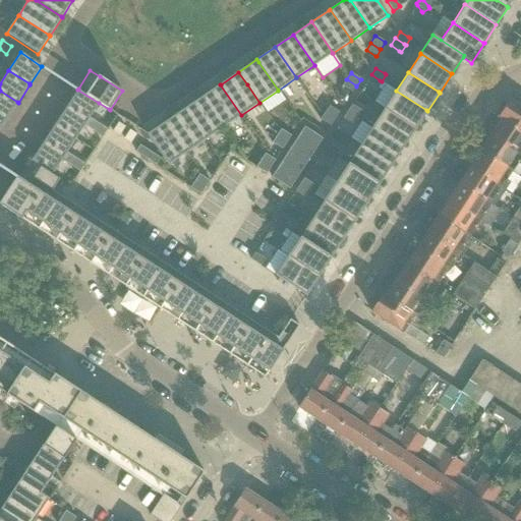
[(371,74),(367,81),(375,88),(378,89),(382,81),(380,80),(371,74)]
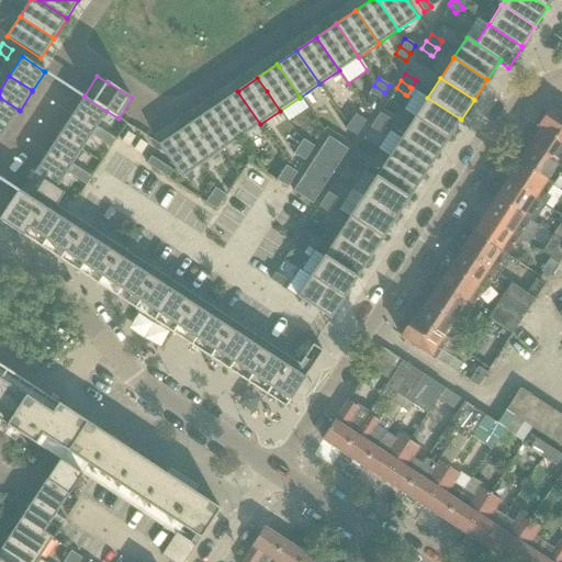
[(373,86),(369,93),(379,100),(380,100),(384,93),(384,92),(374,86),(373,86)]
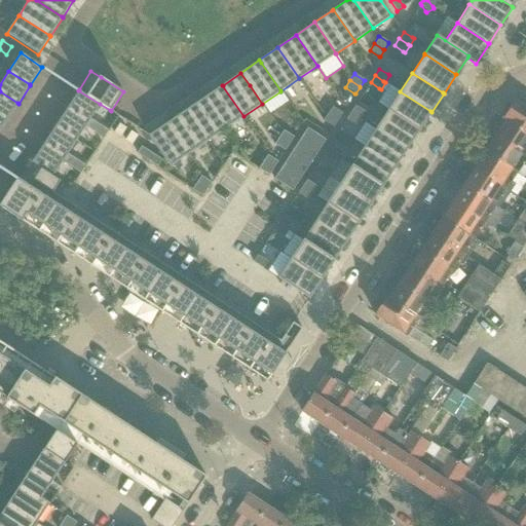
[(204,98),(203,98),(225,128),(225,129),(243,116),(222,85),(204,98)]
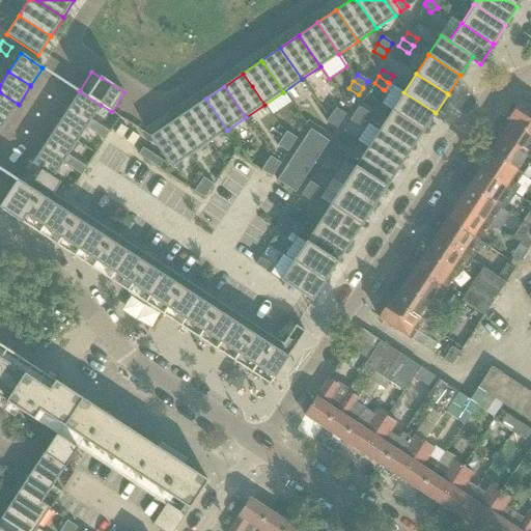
[(79,91),(67,110),(88,123),(91,120),(101,106),(101,105),(79,91)]
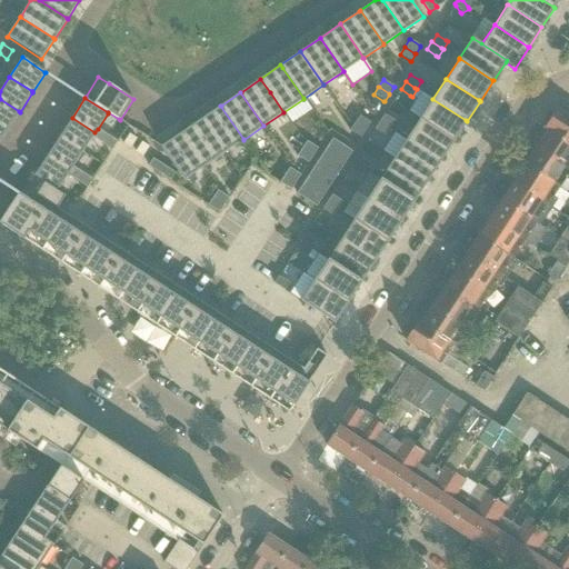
[(0,127),(6,131),(7,131),(20,112),(19,111),(0,99),(0,127)]
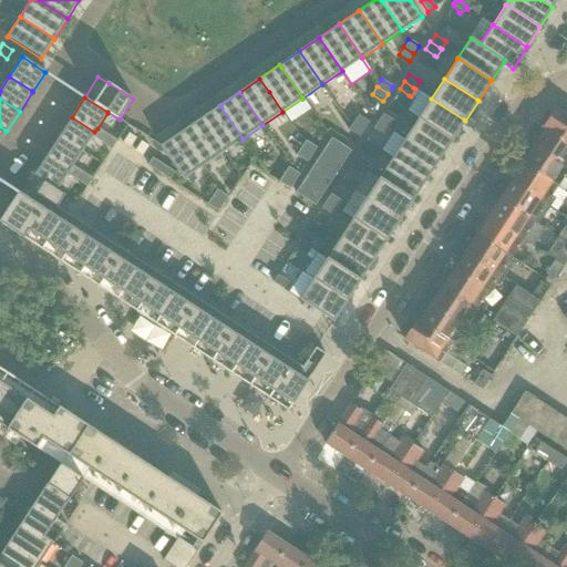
[(431,99),(418,119),(451,141),(452,141),(465,121),(464,120),(431,99)]
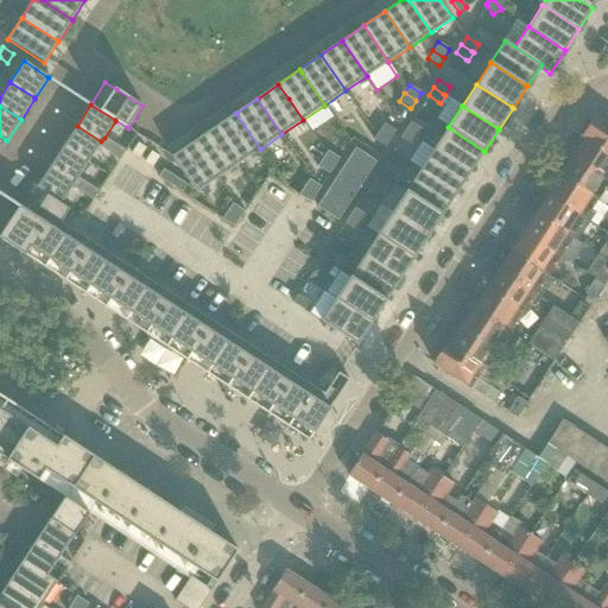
[(215,127),(214,128),(239,163),(239,164),(260,150),(260,149),(235,113),(229,118),(215,127)]
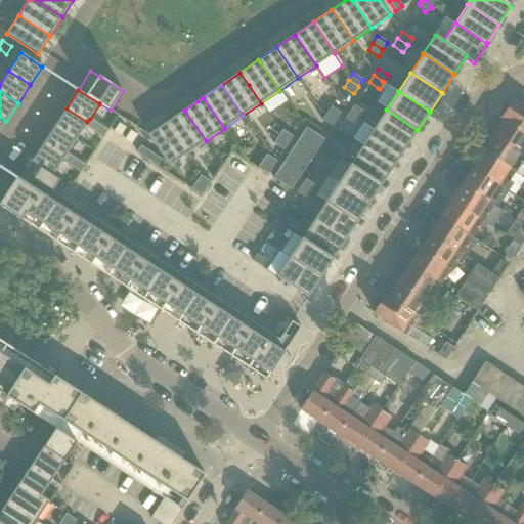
[(503,117),(501,118),(523,132),(523,108),(513,101),(509,106),(506,104),(498,115),(503,117)]
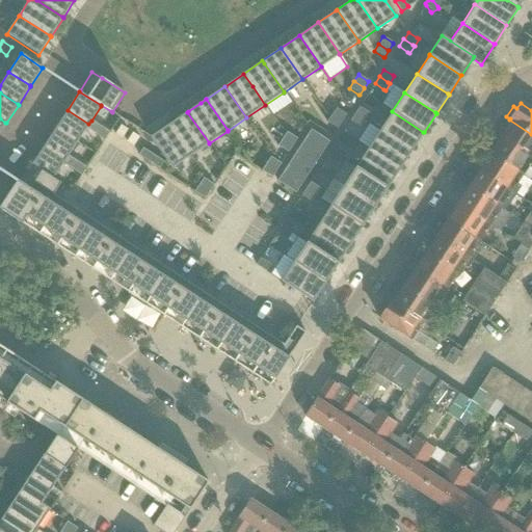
[(354,114),(364,120),(365,121),(370,114),(368,112),(358,107),(354,114)]
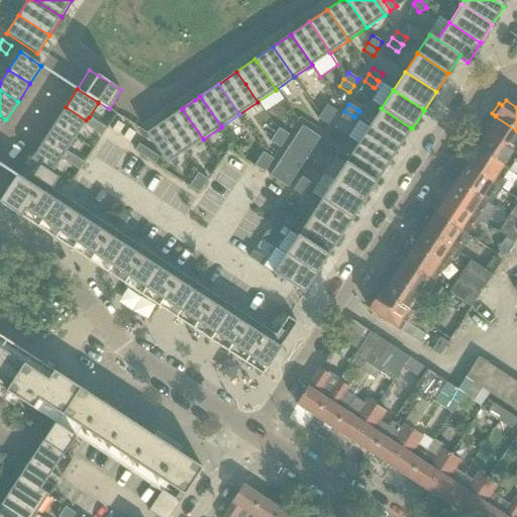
[(326,105),(322,112),(331,118),(332,118),(336,112),(336,111),(327,105),(326,105)]
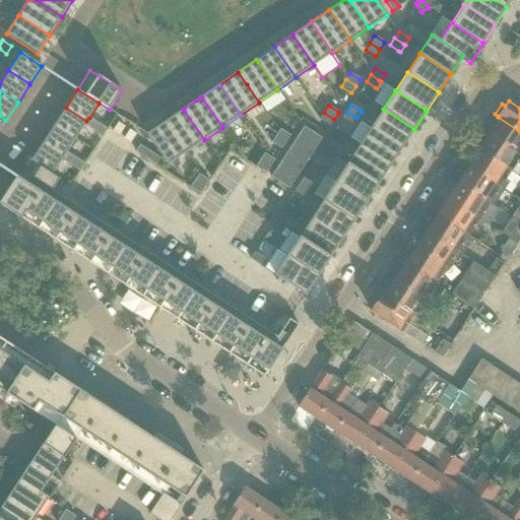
[(66,108),(54,125),(75,138),(75,139),(84,126),(84,125),(87,121),(86,121),(66,108)]
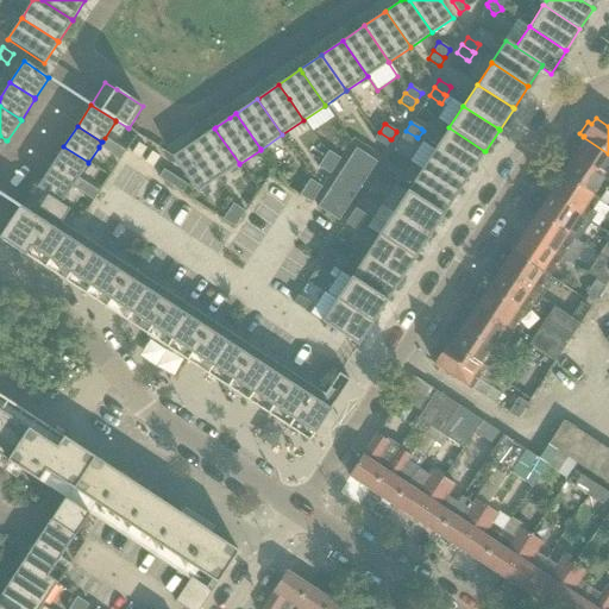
[(449,127),(434,149),(471,173),(485,151),(484,151),(449,127)]
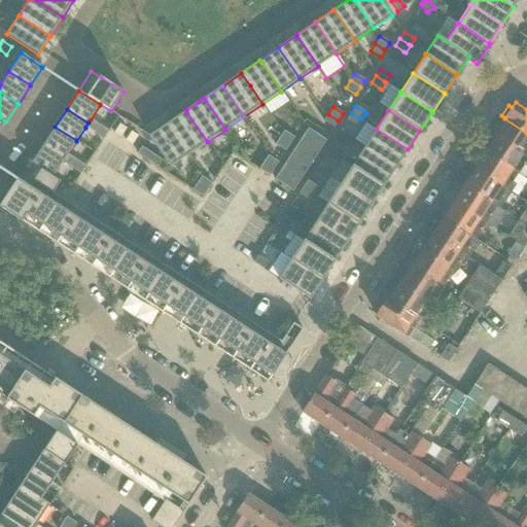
[(168,123),(167,124),(188,154),(207,142),(207,141),(185,111),(168,123)]
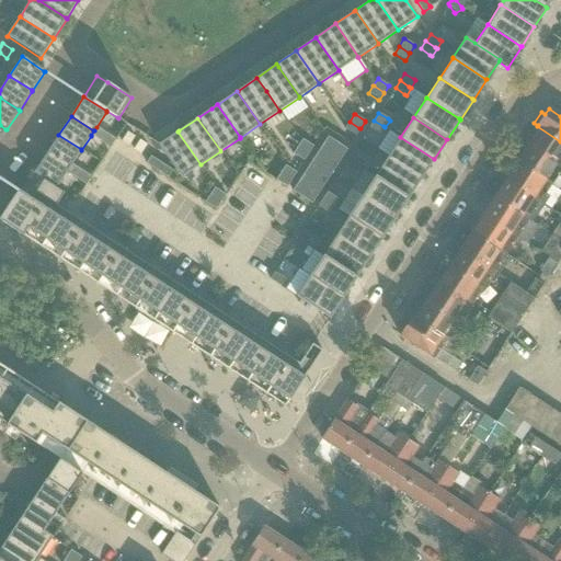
[(374,121),(369,127),(378,134),(380,135),(385,127),(384,126),(374,121)]
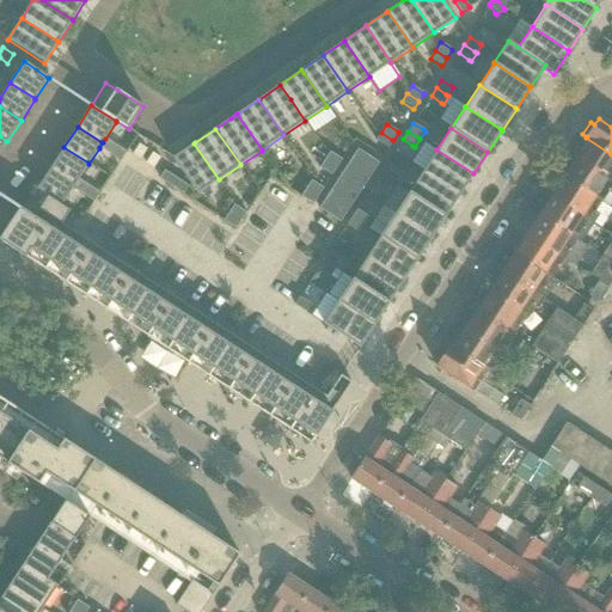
[(381,133),(375,141),(377,141),(387,148),(389,148),(393,140),(392,140),(381,133)]
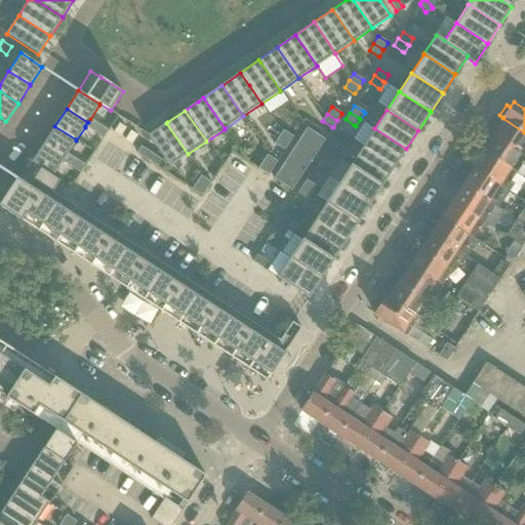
[(506,121),(495,136),(524,156),(524,132),(502,118),(502,119),(506,121)]
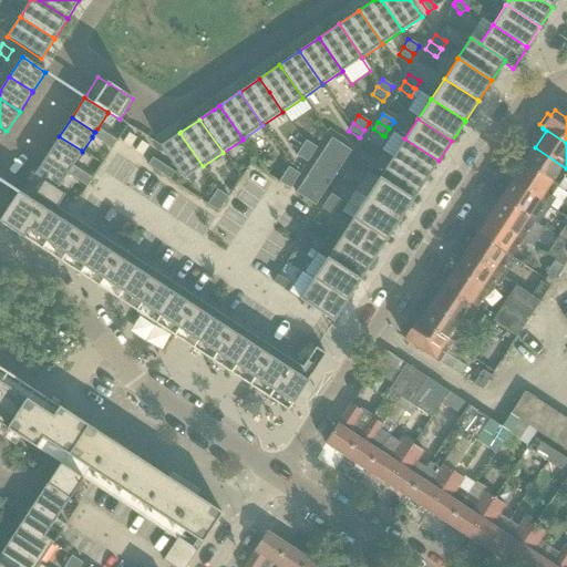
[(92,136),(92,137),(102,143),(106,135),(98,129),(95,132),(92,136)]
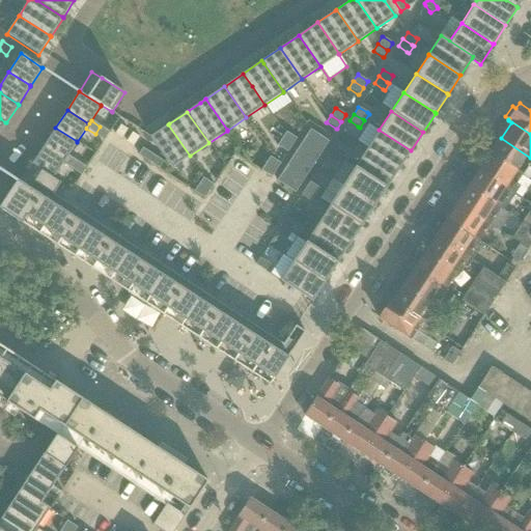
[(168,124),(149,137),(171,168),(171,169),(190,156),(168,124)]
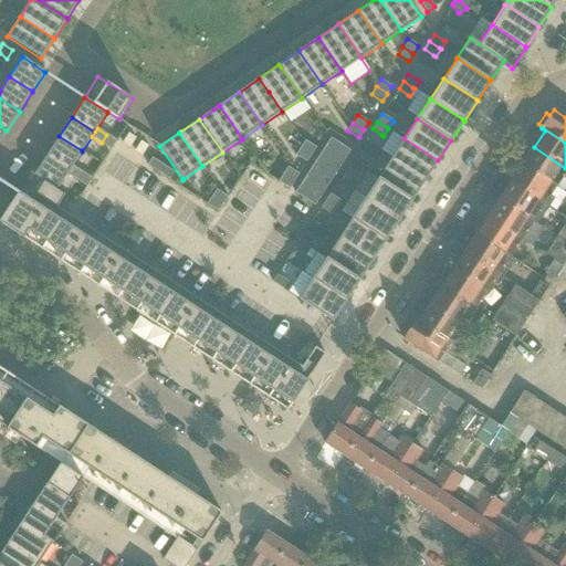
[(102,143),(111,149),(114,145),(116,142),(116,140),(115,140),(106,135),(102,143)]
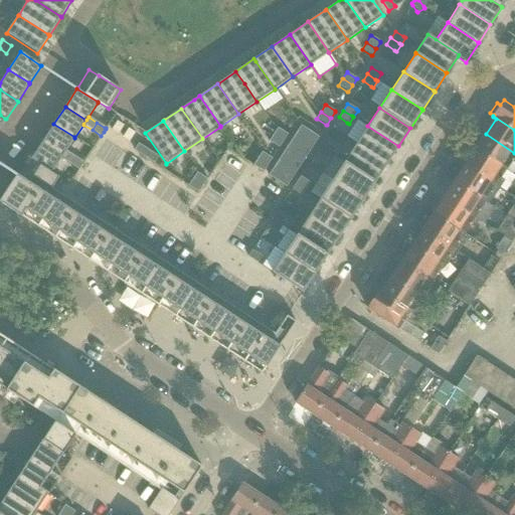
[(42,141),(42,142),(62,155),(63,155),(65,151),(73,139),(74,138),(74,137),(53,124),(42,141)]
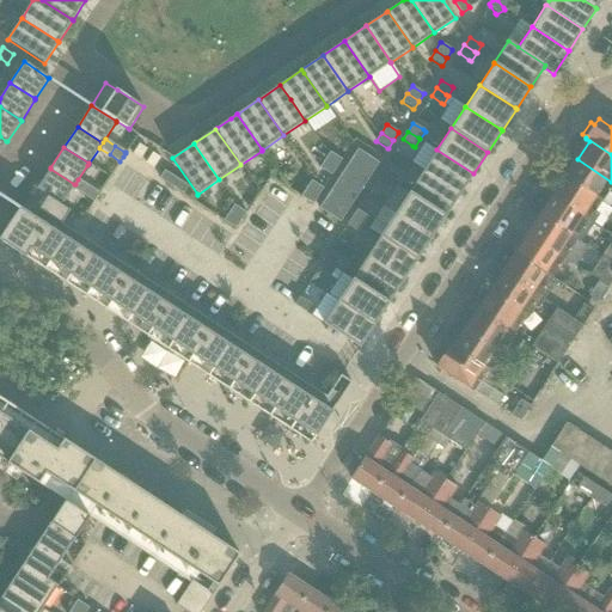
[(357,150),(352,158),(361,164),(362,165),(368,157),(363,153),(357,150)]
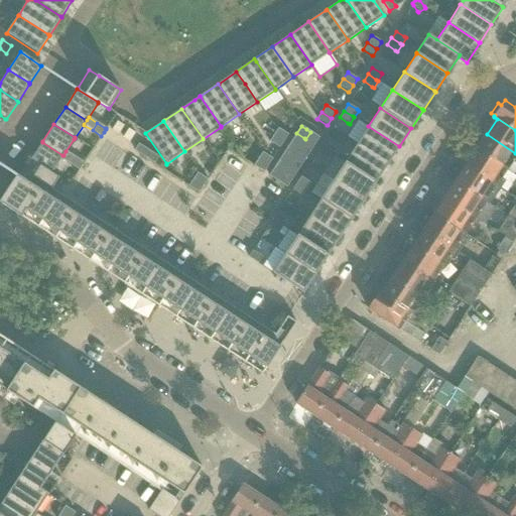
[(357,144),(387,164),(387,165),(399,146),(368,126),(357,144)]
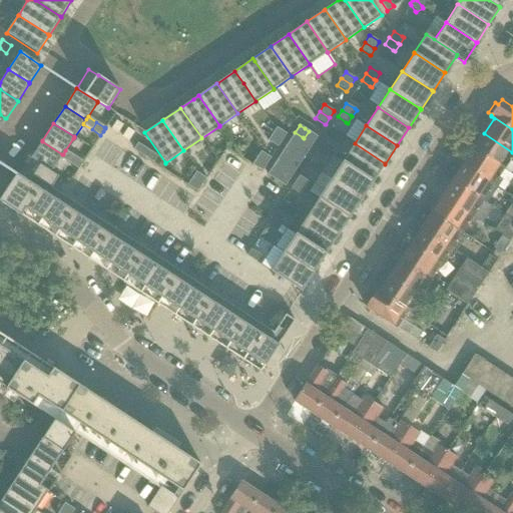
[(277,128),(272,134),(282,140),(286,134),(277,128)]
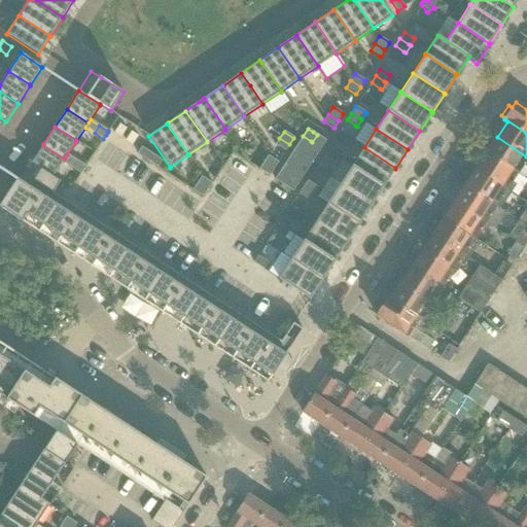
[(317,135),(312,142),(313,142),(320,147),(321,148),(326,141),(326,140),(317,135)]
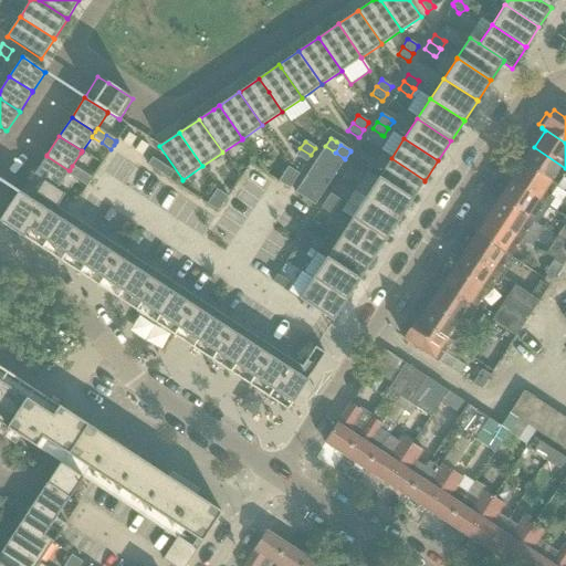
[(321,154),(329,159),(331,160),(335,153),(334,152),(325,146),(321,154)]
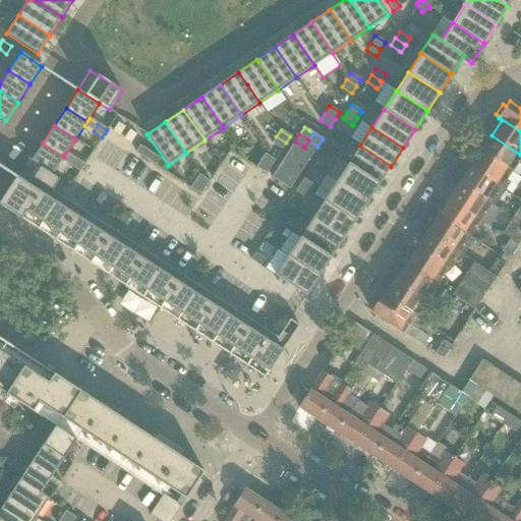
[(520,155),(491,135),(481,152),(512,172),(518,164),(520,166),(520,165),(520,155)]
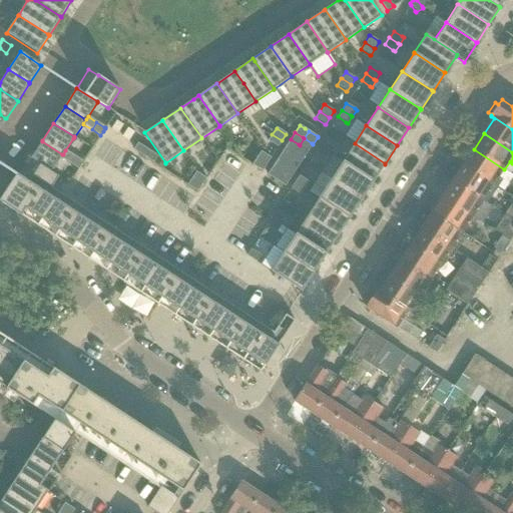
[(272,134),(268,141),(278,147),(282,140),(272,134)]
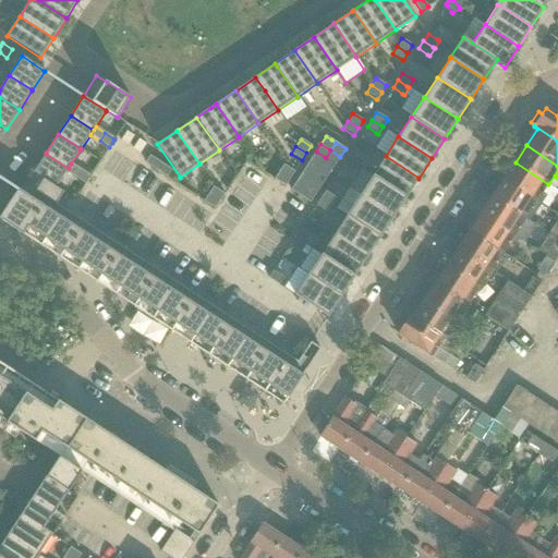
[(326,158),(335,164),(335,165),(340,157),(339,156),(331,150),(330,150),(326,158)]
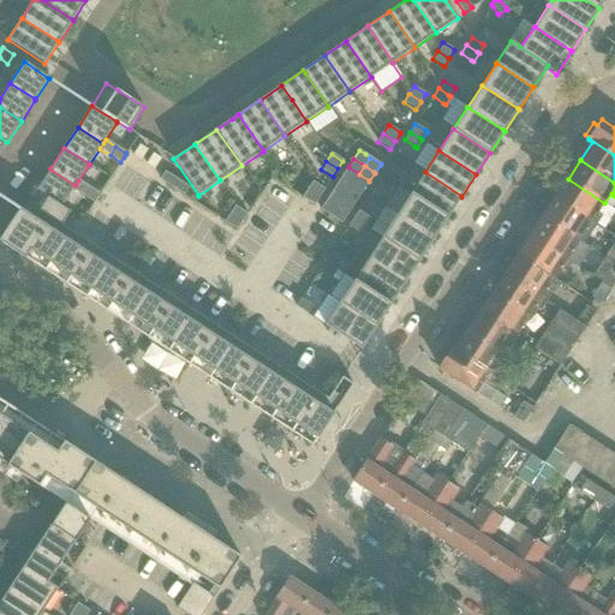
[(342,175),(352,181),(353,183),(359,174),(358,173),(348,167),(342,175)]
